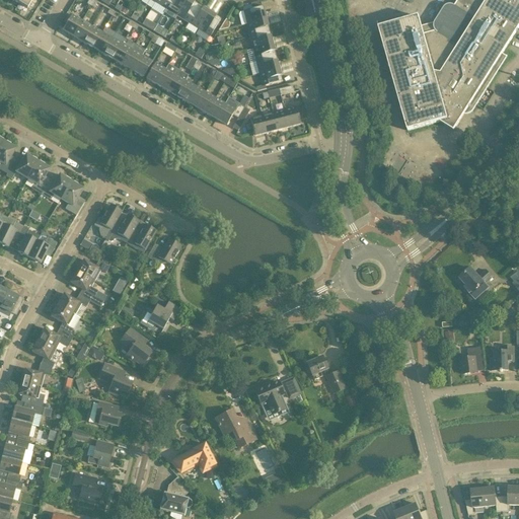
[(11,0),(27,9),(32,0),(11,0)]
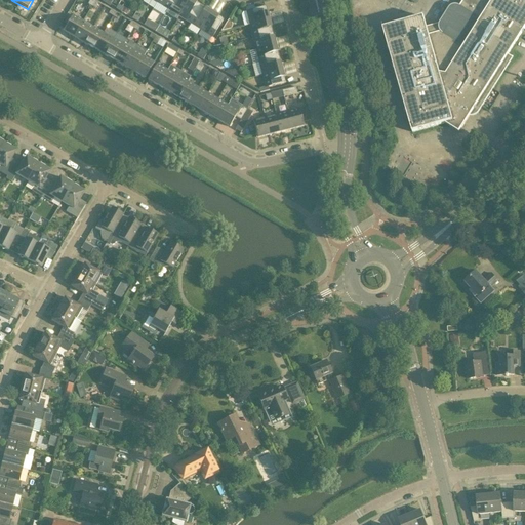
[(158,0),(157,3),(168,10),(173,0),(158,0)]
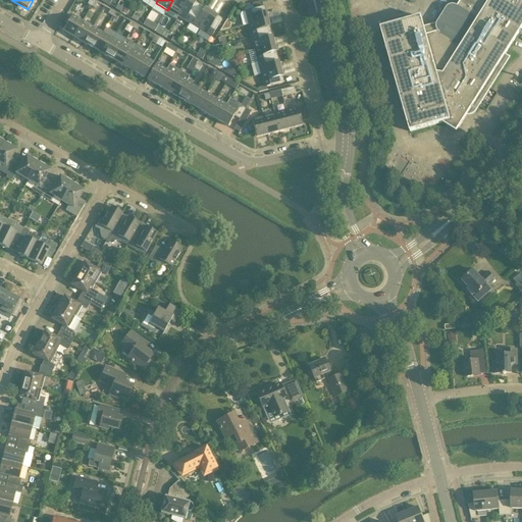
[(172,0),(167,10),(177,16),(188,0),(172,0)]
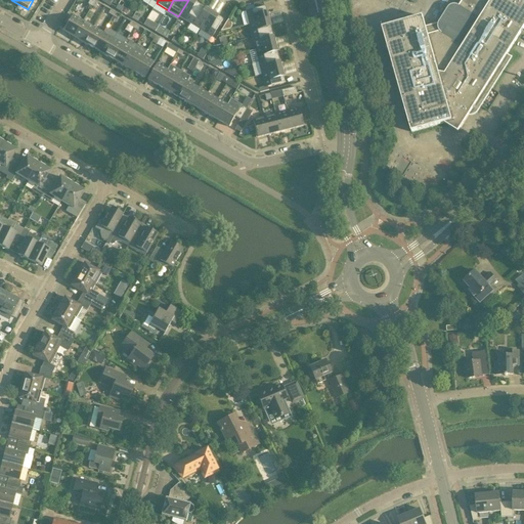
[(192,1),(192,0),(188,0),(178,16),(189,24),(201,6),(195,3),(192,1)]
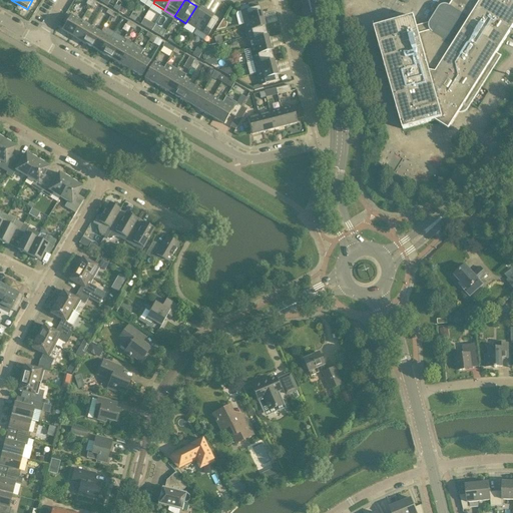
[(468,110),(468,109),(501,56),(497,53),(512,27),(512,0),(453,0),(450,6),(448,5),(447,5),(445,5),(444,5),(443,5),(441,6),(440,7),(439,8),(438,9),(430,23),(417,26),(414,17),(375,28),(403,130),(435,121),(449,129),(459,113),(460,113),(462,113),(463,113),(465,112),(466,111),(468,110)]
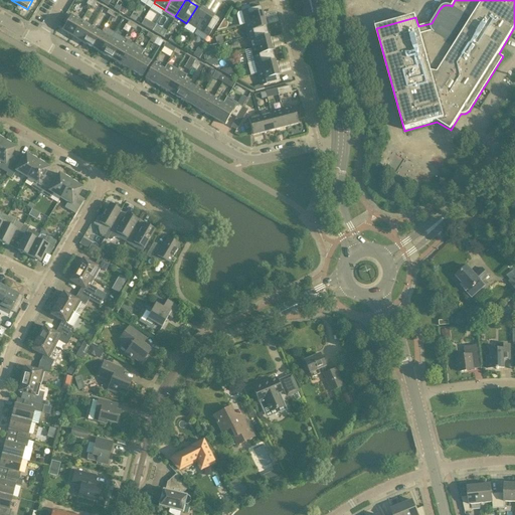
[(248,4),(250,10),(237,13),(236,15),(239,25),(244,24),(244,25),(267,19),(266,15),(263,16),(262,13),(261,7),(260,7),(258,2),(248,4)]
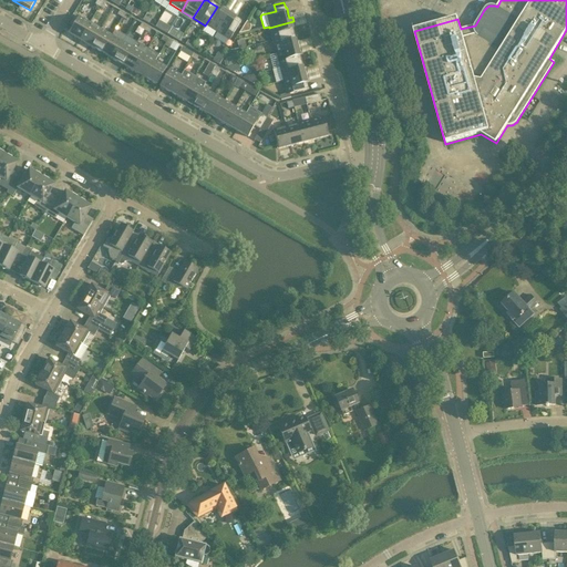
[(227,9),(225,12),(222,10),(217,7),(205,26),(217,33),(230,11),(227,9)]
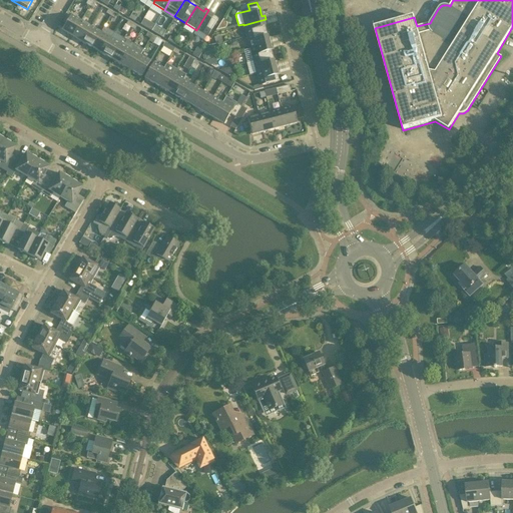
[(209,15),(211,12),(208,10),(196,30),(207,36),(217,20),(212,16),(209,15)]
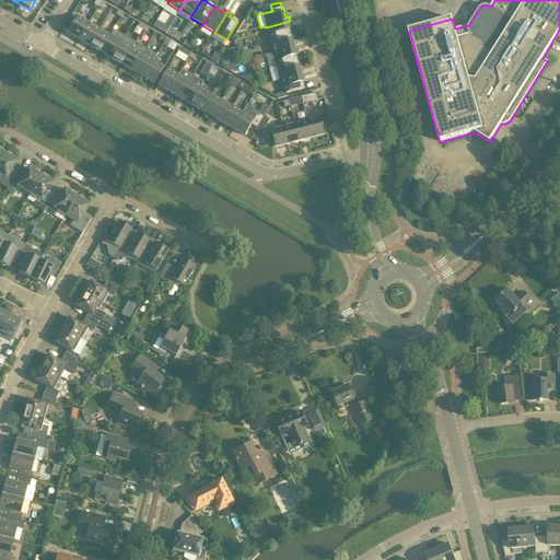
[(78,16),(68,34),(79,41),(89,23),(78,16)]
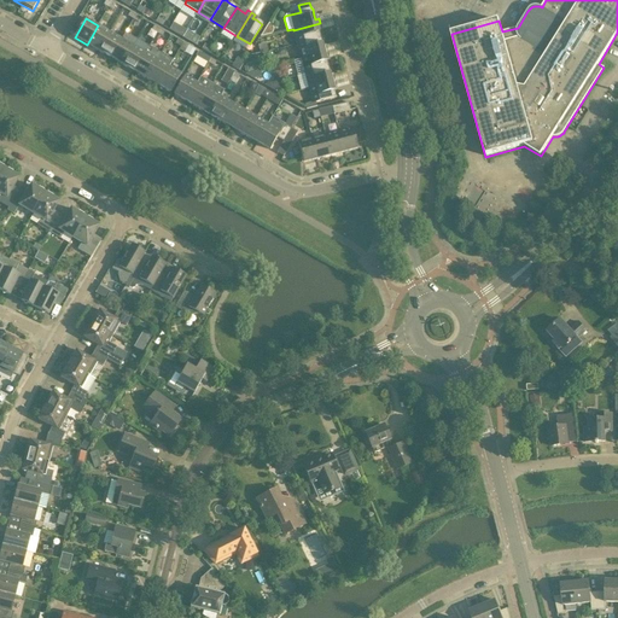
[(178,35),(182,28),(173,23),(169,30),(178,35)]
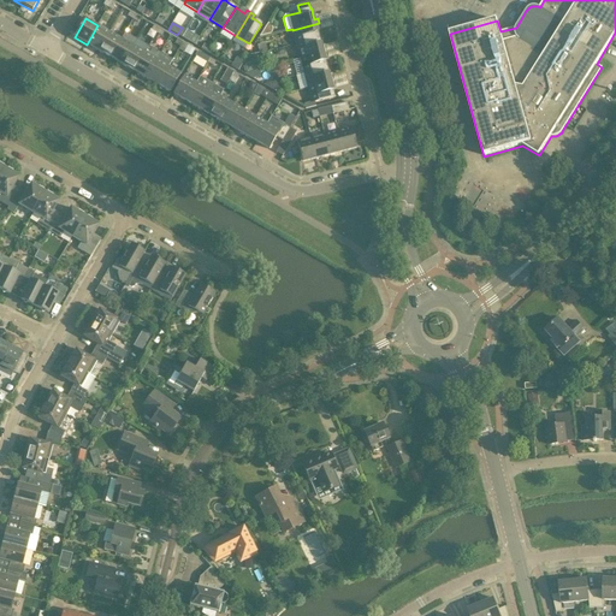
[(317,28),(320,28),(319,23),(292,30),(296,45),(319,39),(318,31),(317,28)]
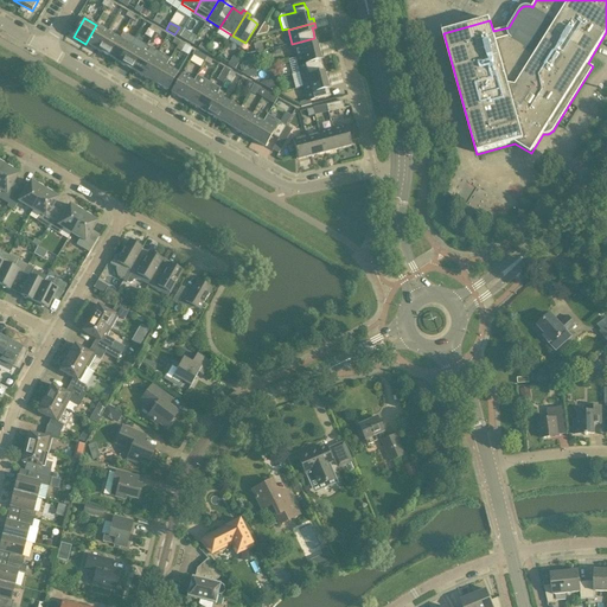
[(97,50),(108,32),(96,25),(85,44),(97,50)]
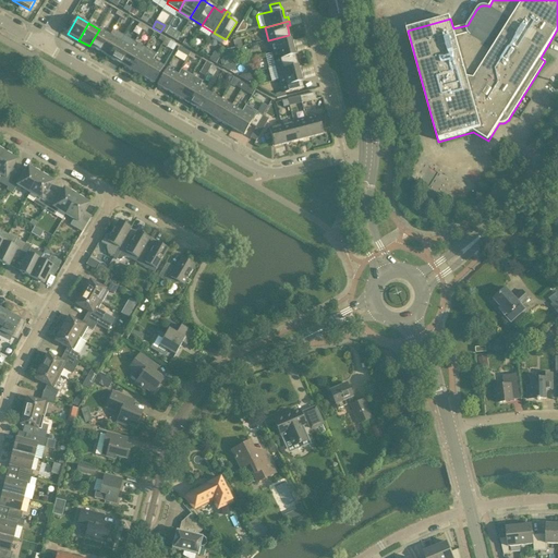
[(112,29),(109,35),(99,29),(89,46),(100,52),(113,29),(112,29)]
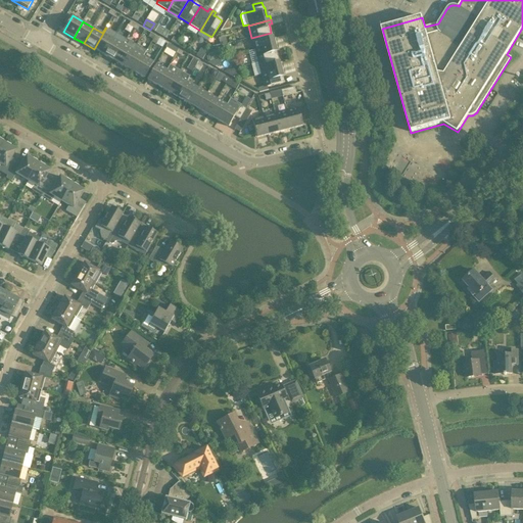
[(94,49),(103,55),(116,34),(106,28),(94,49)]
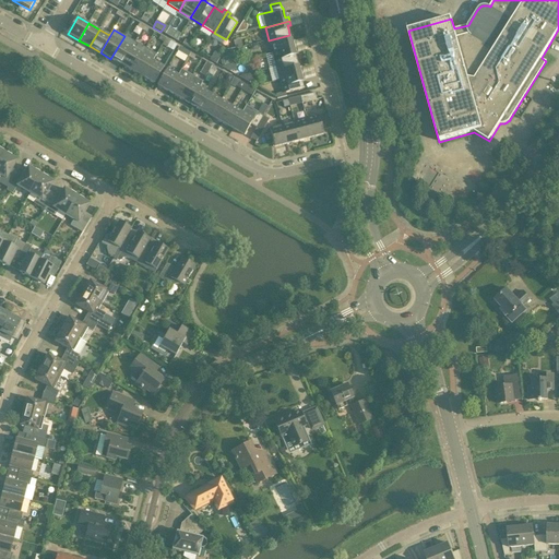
[(176,40),(180,34),(175,31),(170,38),(176,40)]
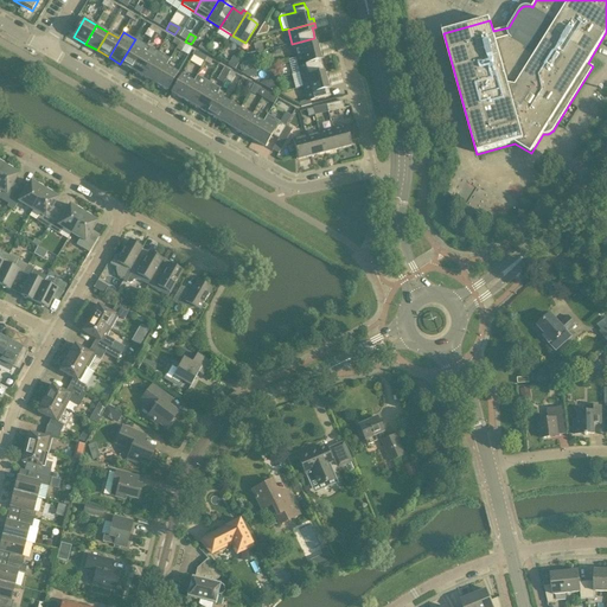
[(317,48),(317,44),(314,38),(292,44),(295,58),(321,51),(320,48),(317,48)]
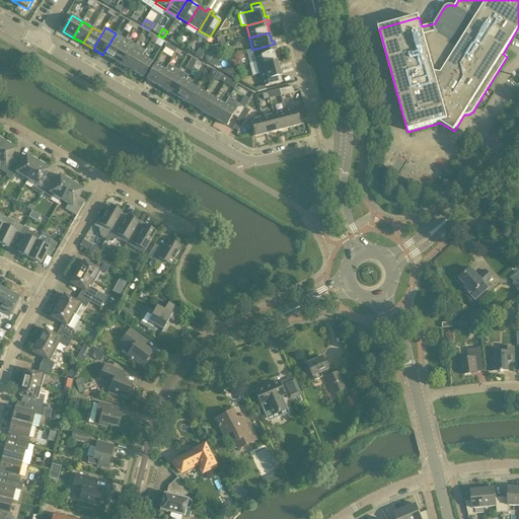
[(102,55),(113,60),(125,39),(116,33),(102,55)]
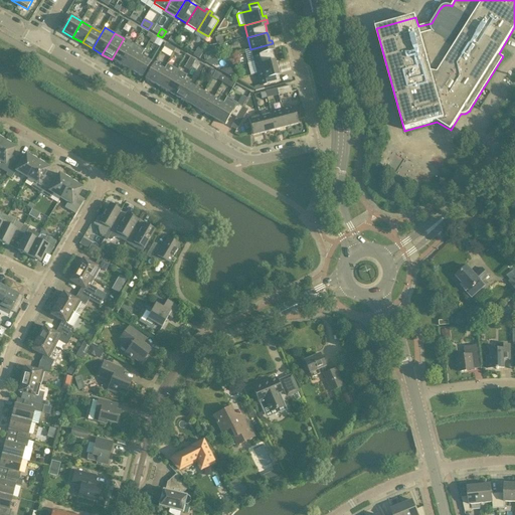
[(122,65),(132,43),(124,38),(112,59),(122,65)]
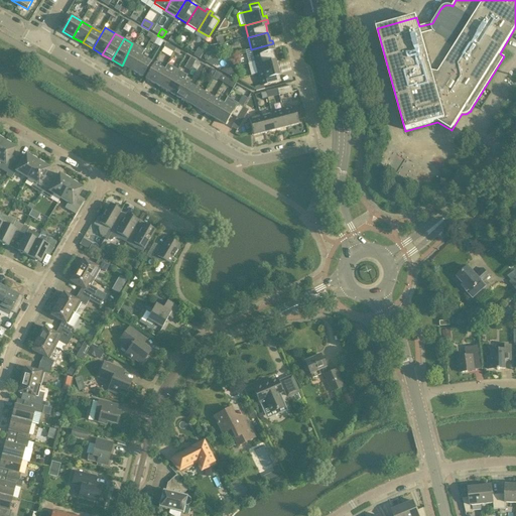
[(174,52),(176,49),(165,43),(163,46),(174,52)]
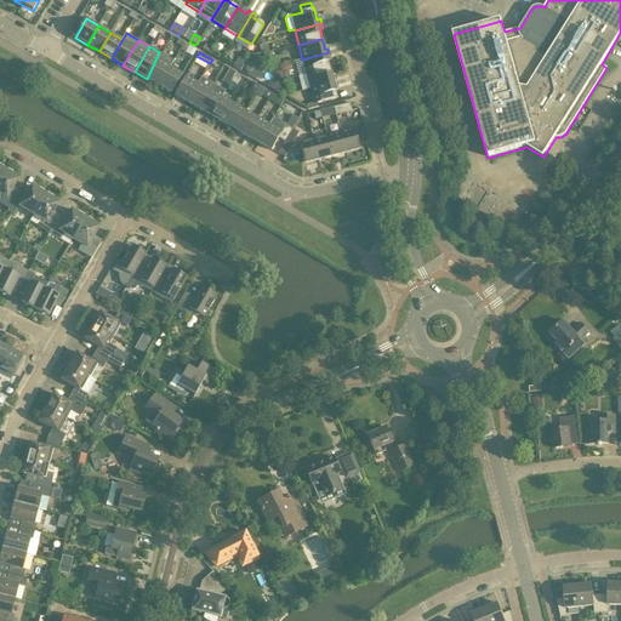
[(295,62),(298,77),(306,74),(330,68),(328,62),(326,58),(330,57),(329,52),(302,60),(295,62)]
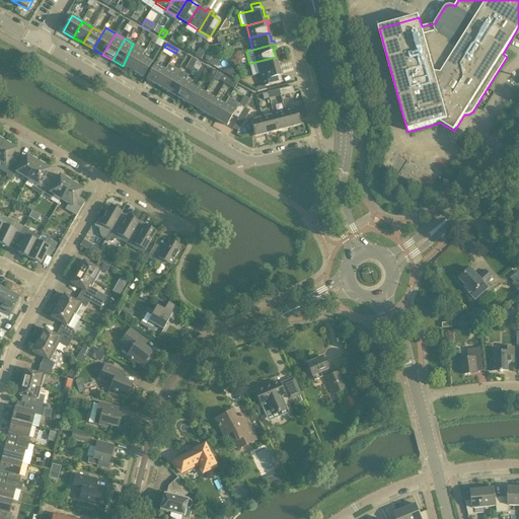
[(142,56),(145,51),(135,45),(123,66),(133,72),(142,56)]
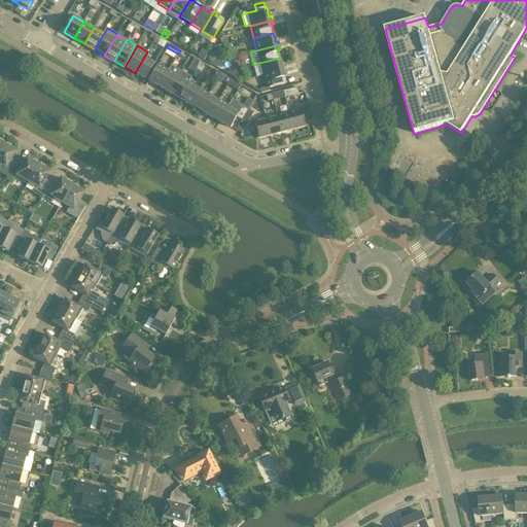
[(200,54),(198,57),(204,60),(206,57),(208,53),(202,49),(200,54)]
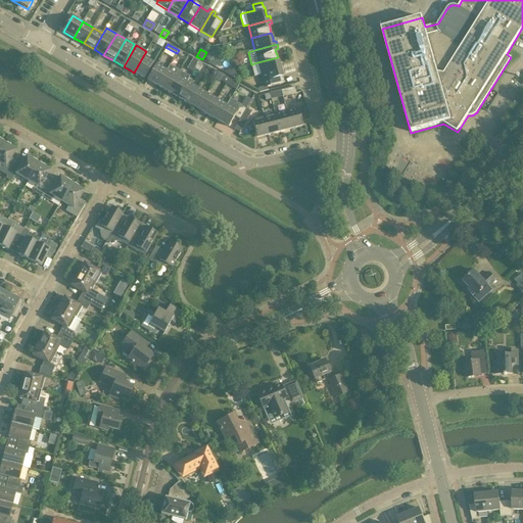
[(144,79),(153,62),(143,56),(134,73),(144,79)]
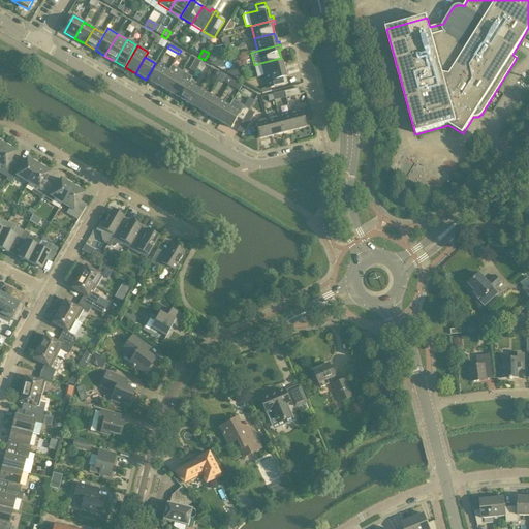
[(283,67),(282,64),(281,58),(260,63),(263,75),(287,70),(286,66),(283,67)]
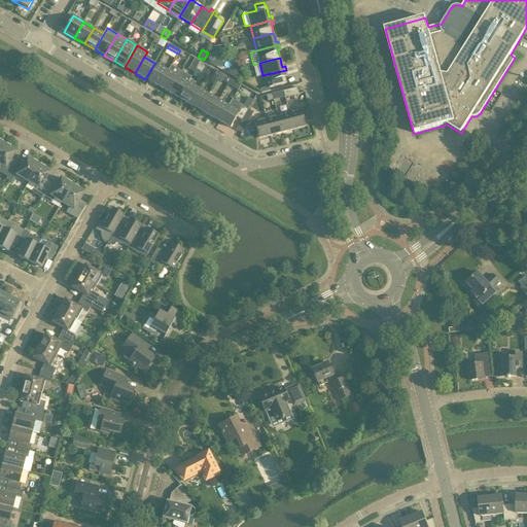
[(198,65),(196,69),(200,72),(202,68),(203,68),(205,65),(200,62),(198,66),(198,65)]
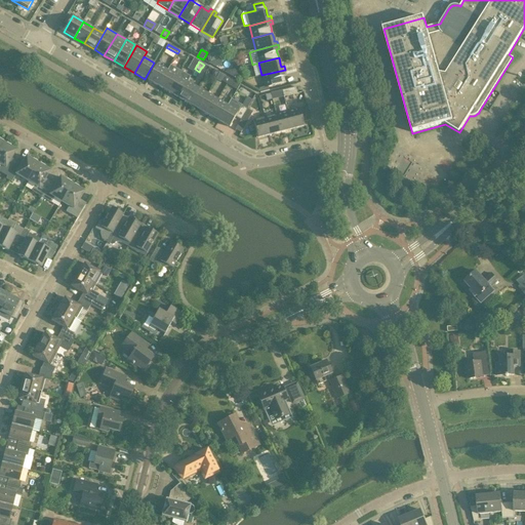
[(148,80),(158,86),(167,71),(157,65),(148,80)]
